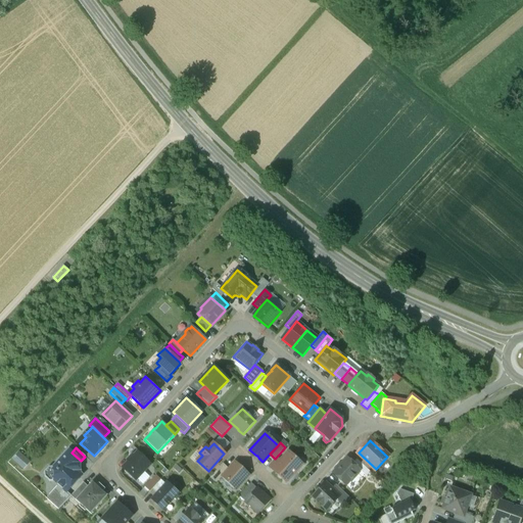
[(68,449),(53,467),(49,467),(44,472),(45,476),(49,481),(54,481),(58,485),(66,492),(66,491),(82,475),(78,471),(78,464),(81,461),(72,453),(68,449)]
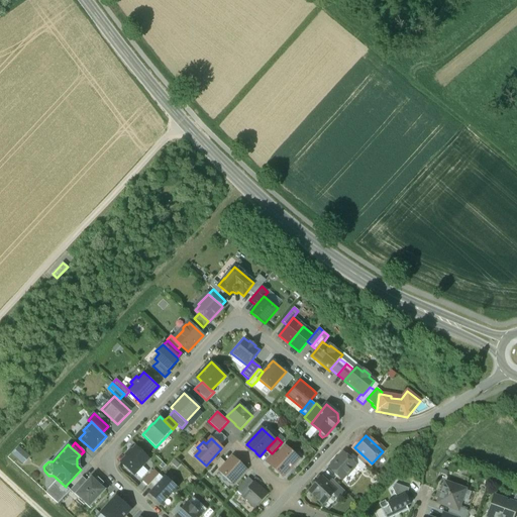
[(21,462),(27,455),(16,445),(10,452),(21,462)]
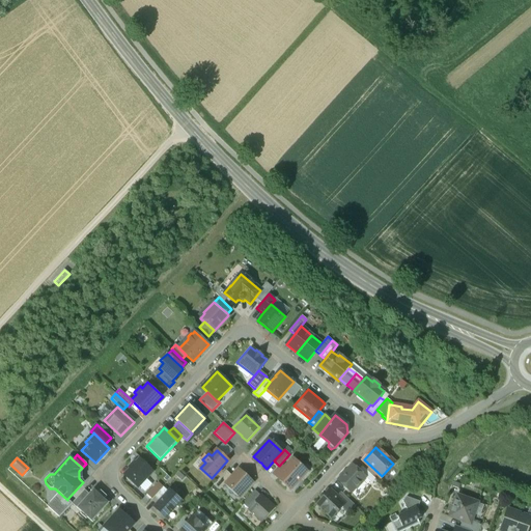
[(279,466),(272,474),(283,484),(288,488),(292,488),(308,471),(299,462),(297,464),(296,462),(295,462),(294,460),(290,457),(283,465),(279,466)]
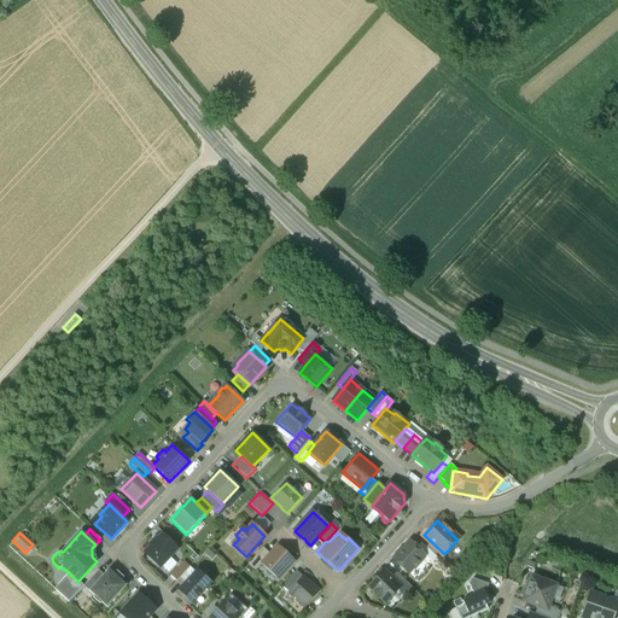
[(162,535),(157,540),(156,538),(150,544),(151,546),(145,553),(147,554),(147,558),(150,560),(153,560),(161,567),(178,549),(162,535)]
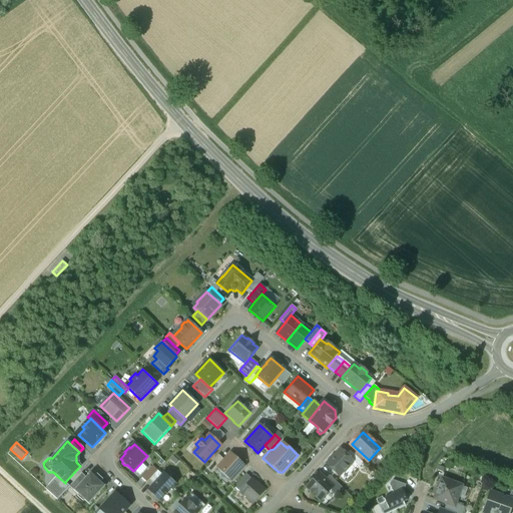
[(235,455),(229,450),(222,457),(215,465),(216,467),(231,480),(245,465),(237,458),(235,455)]
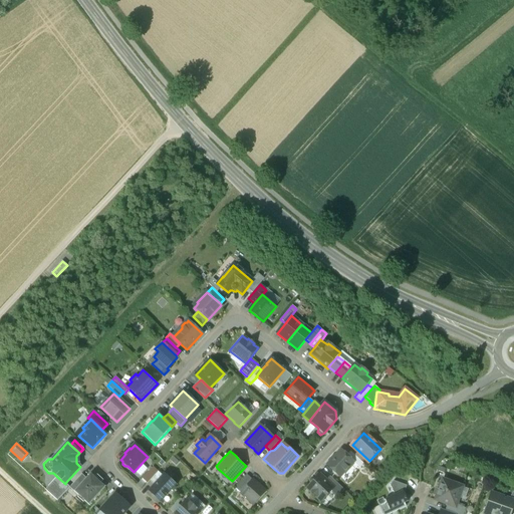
[(341,451),(327,465),(339,476),(344,471),(346,471),(348,469),(348,467),(353,462),(346,456),(341,451)]
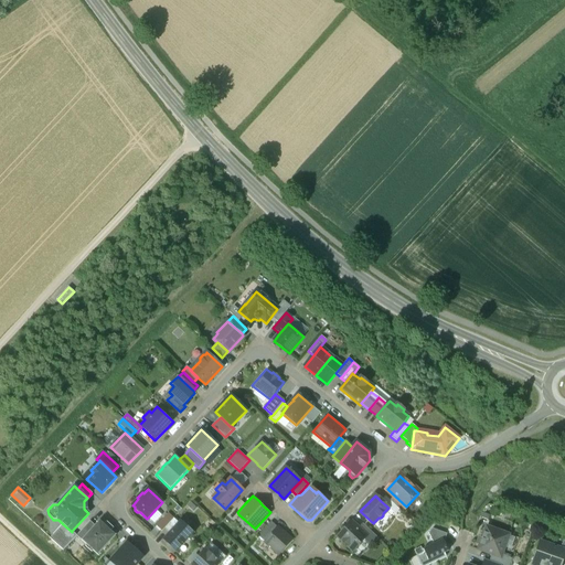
[(400,510),(385,497),(381,501),(388,508),(395,514),(400,510)]
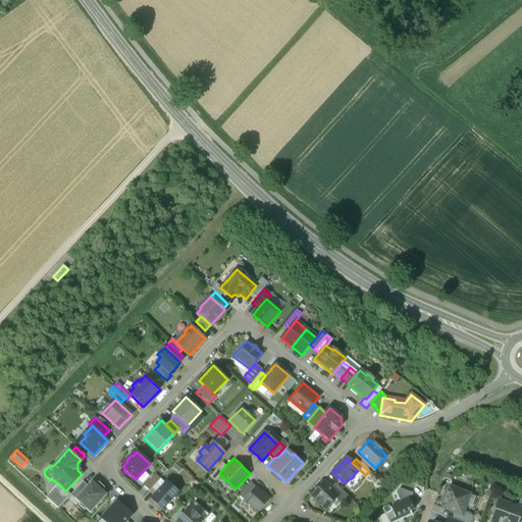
[(222,461),(210,475),(215,480),(220,475),(219,473),(226,465),(222,461)]
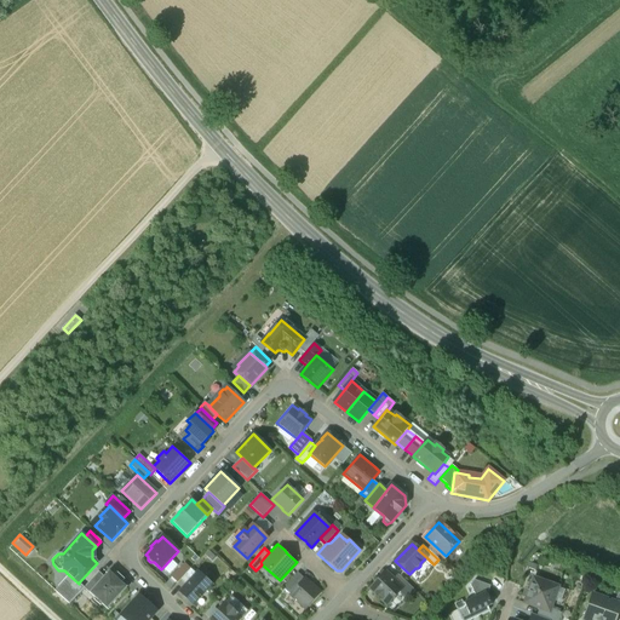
[(195,572),(190,567),(181,578),(185,583),(195,572)]
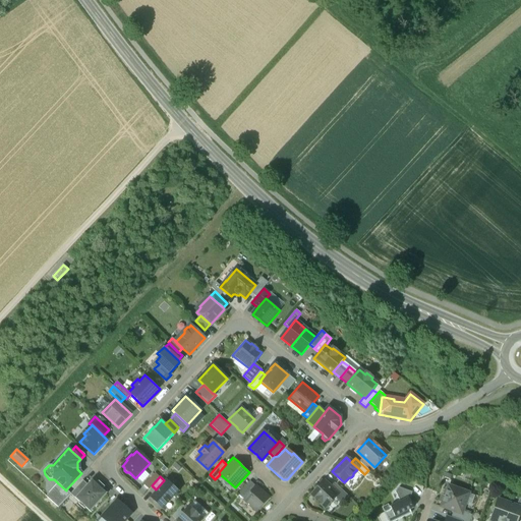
[(173,484),(166,477),(164,480),(156,489),(150,496),(157,503),(162,508),(163,508),(179,489),(173,484)]
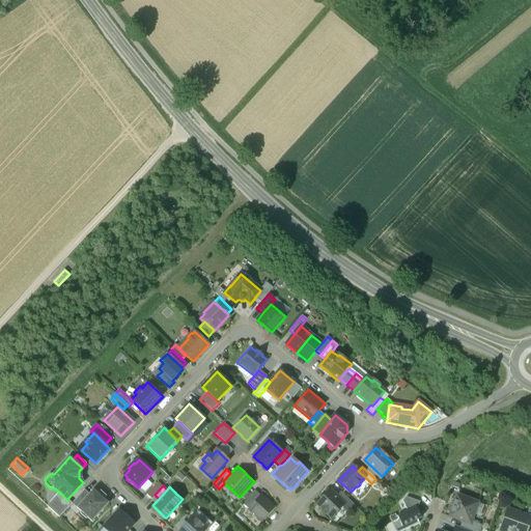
[(89,494),(77,507),(81,512),(80,513),(86,519),(87,518),(91,522),(109,503),(105,499),(107,497),(101,491),(99,493),(93,488),(89,494)]
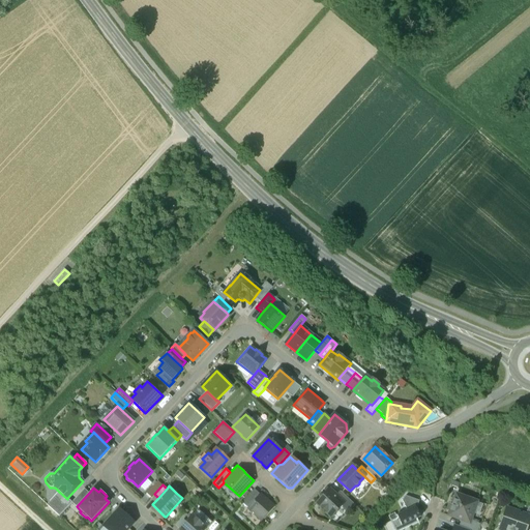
[(71,502),(77,506),(89,493),(84,489),(71,502)]
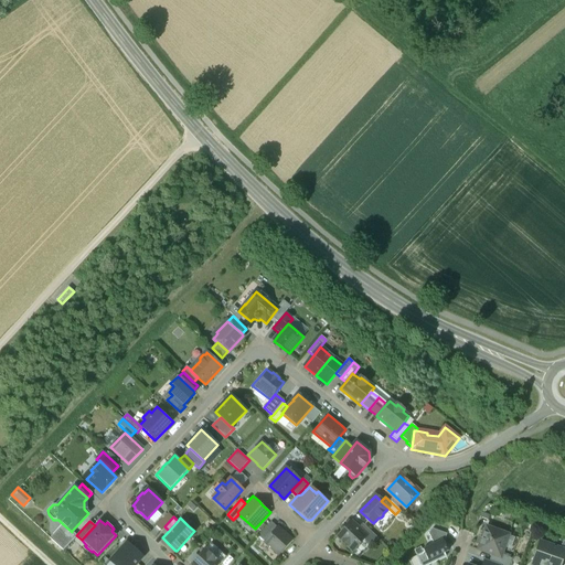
[(272,521),(258,535),(265,542),(277,528),(272,521)]
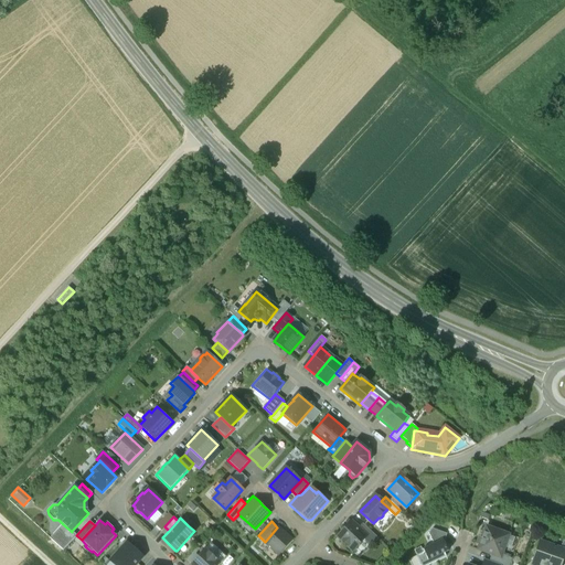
[(351,522),(338,536),(353,551),(364,539),(366,536),(359,529),(351,522)]
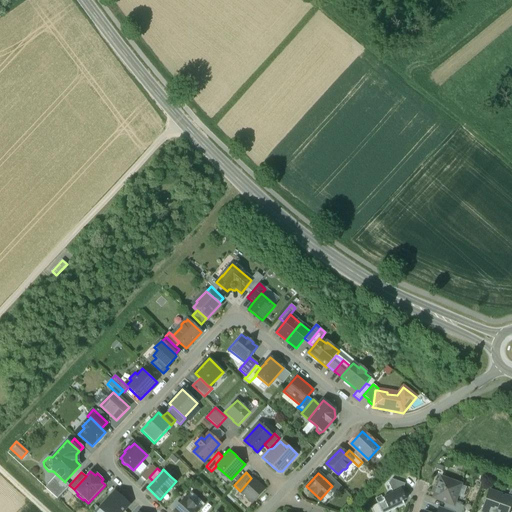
[(57,475),(45,487),(46,488),(45,488),(57,499),(69,485),(65,481),(65,482),(57,475)]
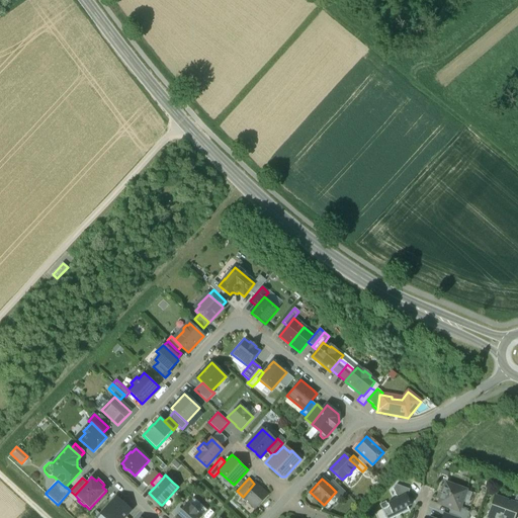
[(346,493),(333,481),(329,485),(336,492),(334,494),(340,500),(346,493)]
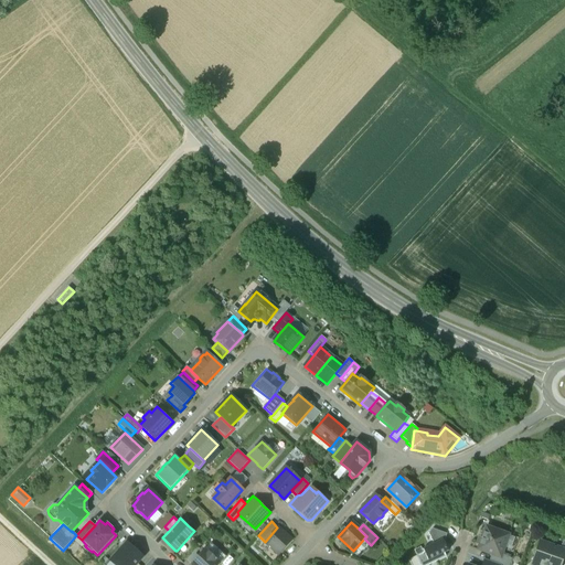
[(509,534),(486,526),(482,537),(479,537),(477,543),(479,545),(478,550),(491,554),(501,557),(502,554),(509,534)]
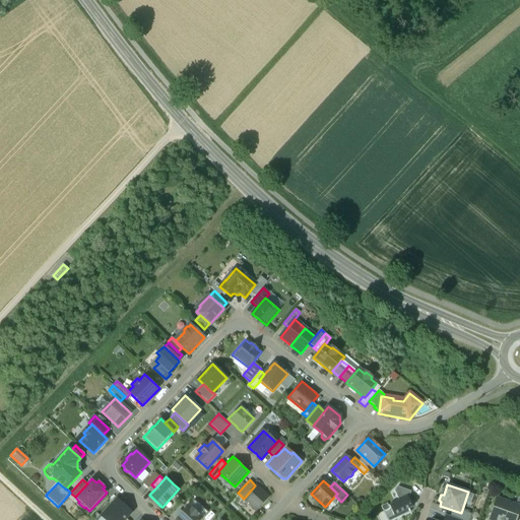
[(268,498),(255,485),(244,499),(256,510),(268,498)]
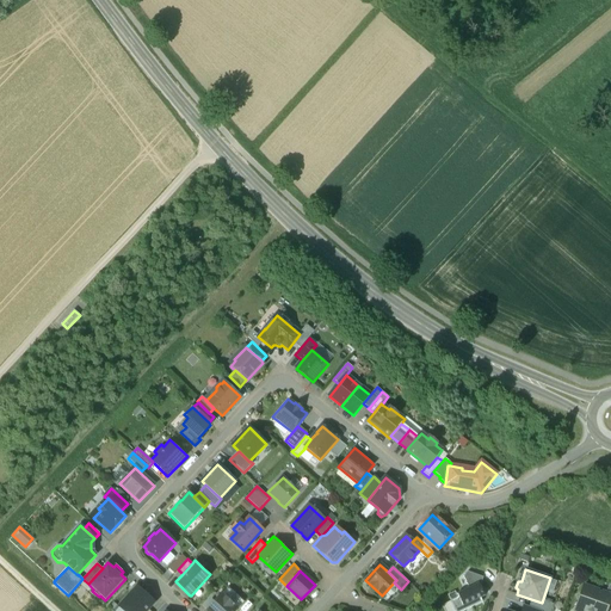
[(483,578),(468,572),(463,576),(469,588),(479,584),(480,586),(483,578)]
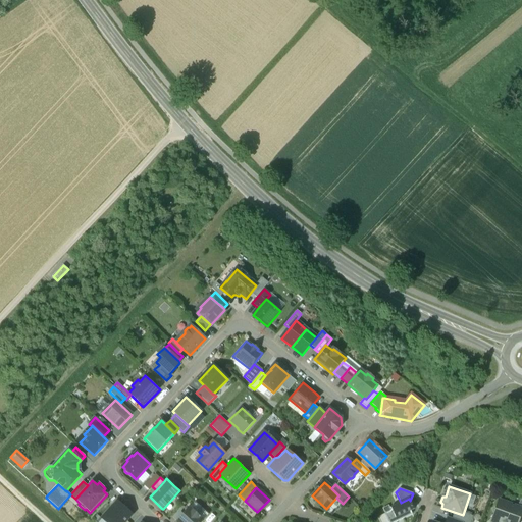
[(401,503),(390,507),(392,510),(384,513),(388,521),(395,521),(412,514),(411,511),(414,509),(410,501),(409,499),(401,503)]
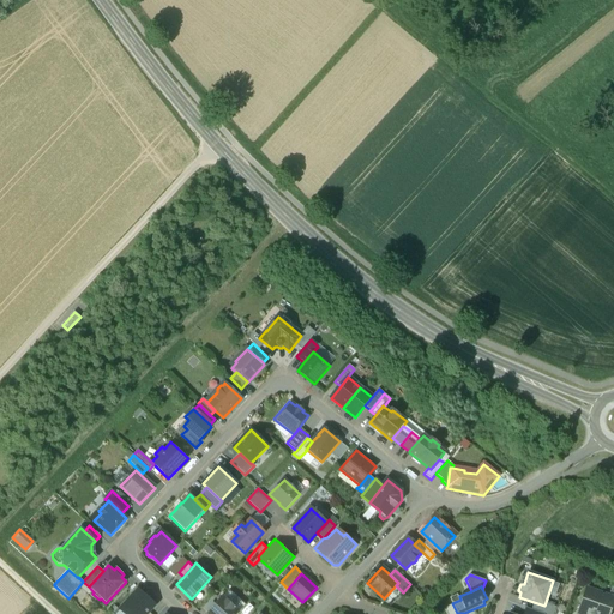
[(613,597),(609,596),(587,588),(579,611),(588,613),(609,613),(611,612),(609,611),(611,607),(612,608),(612,607),(613,600),(613,597)]
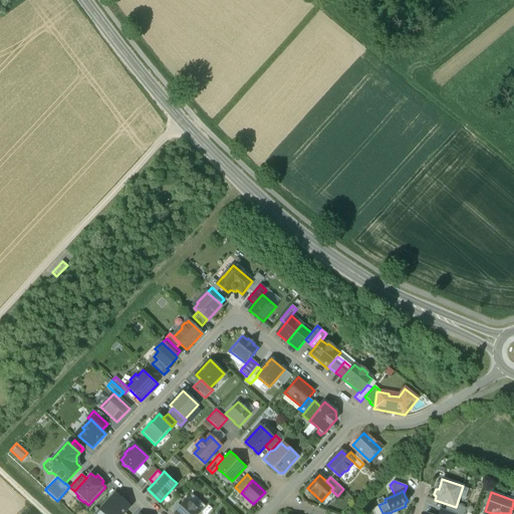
[(206,505),(192,493),(186,498),(201,511),(206,505)]
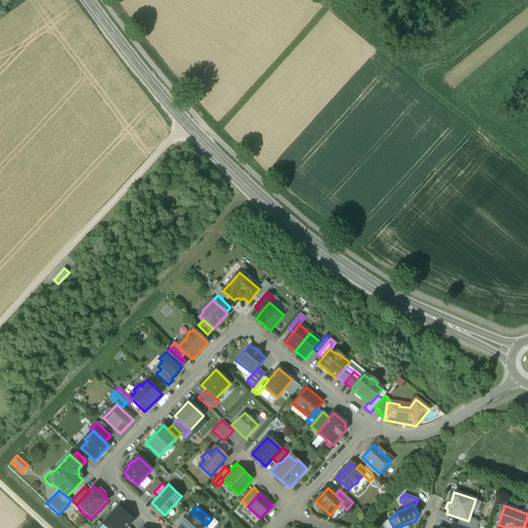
[(133,521),(119,507),(103,524),(107,527),(126,527),(128,526),(133,521)]
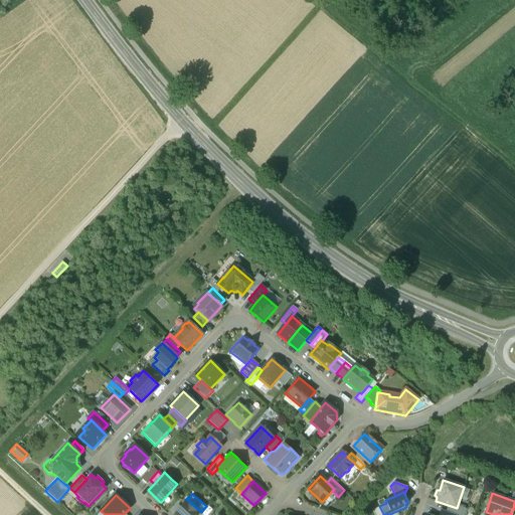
[(198,514),(201,512),(186,499),(172,513),(174,514),(198,514)]
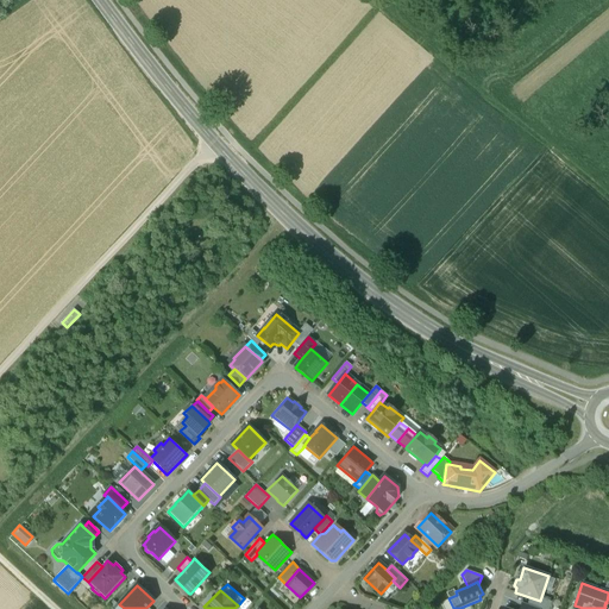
[(548,608),(551,601),(541,597),(540,601),(529,597),(527,604),(540,608),(548,608)]
